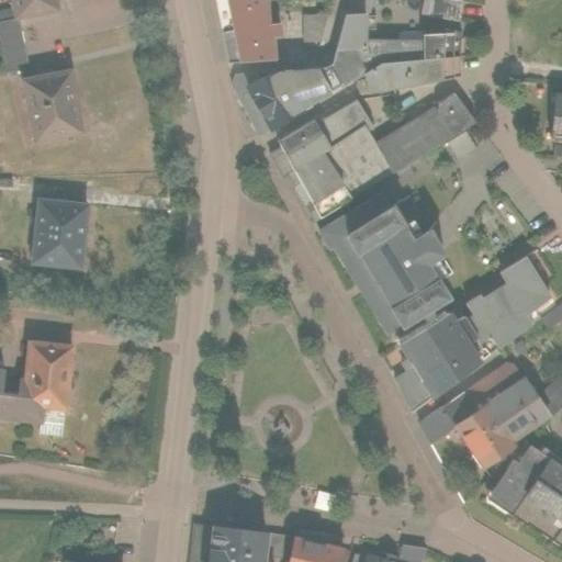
[(57,0),(10,0),(13,13),(14,20),(59,11),(57,0)]
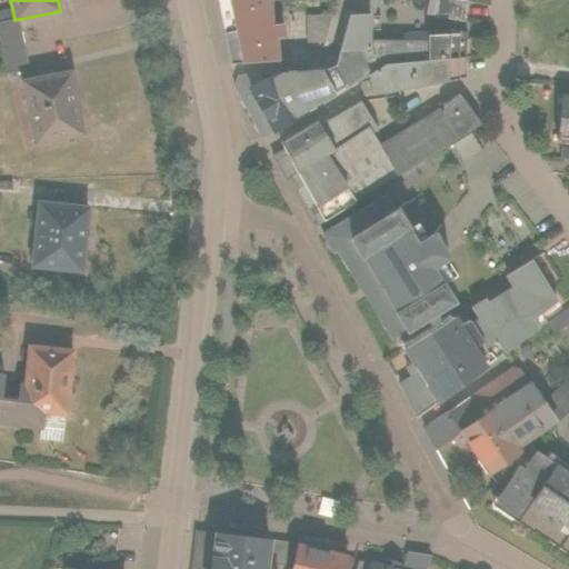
[(232,62),(282,57),(275,41),(285,41),(283,28),(270,28),(266,0),(232,0),(217,1),(232,62)]
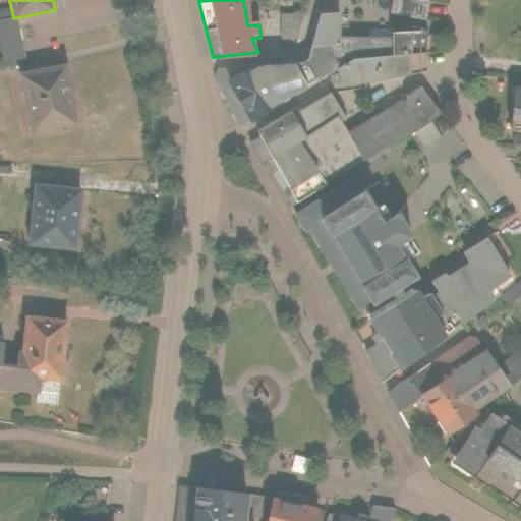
[(428,0),(402,0),(401,16),(426,20),(428,0)]
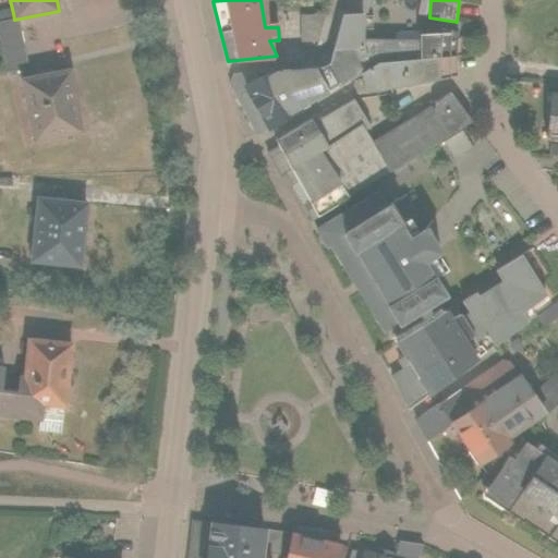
[(328,10),(322,41),(355,53),(358,35),(364,34),(365,8),(328,10)]
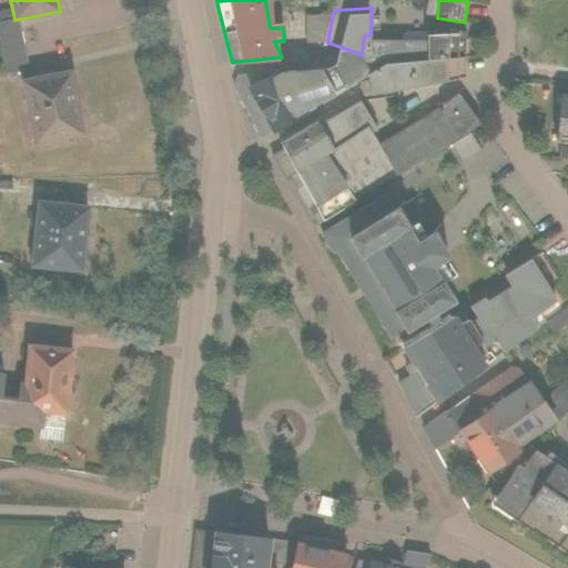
[(331,10),(308,12),(308,39),(324,39),(331,10)]
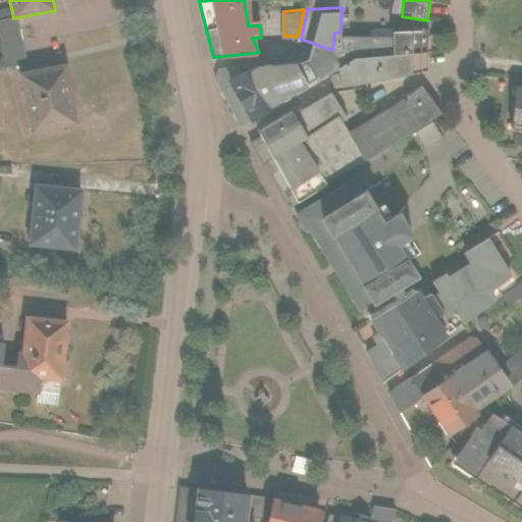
[(29,67),(18,20),(0,22),(0,40),(1,46),(2,47),(6,71),(29,67)]
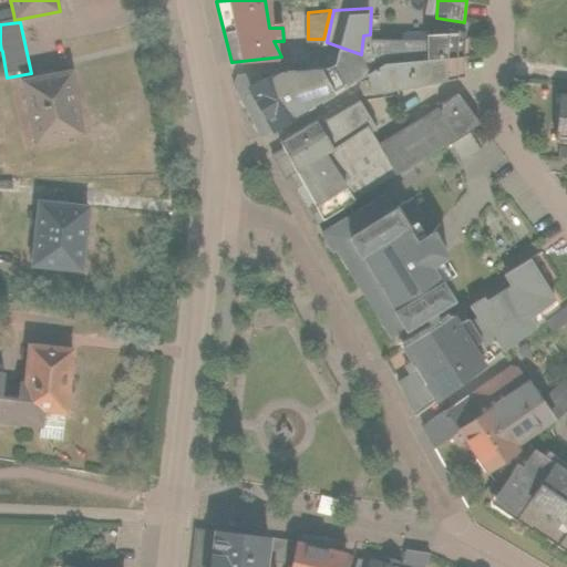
[(363,35),(361,54),(369,58),(428,54),(428,30),(393,29),(393,34),(370,34),(363,35)]
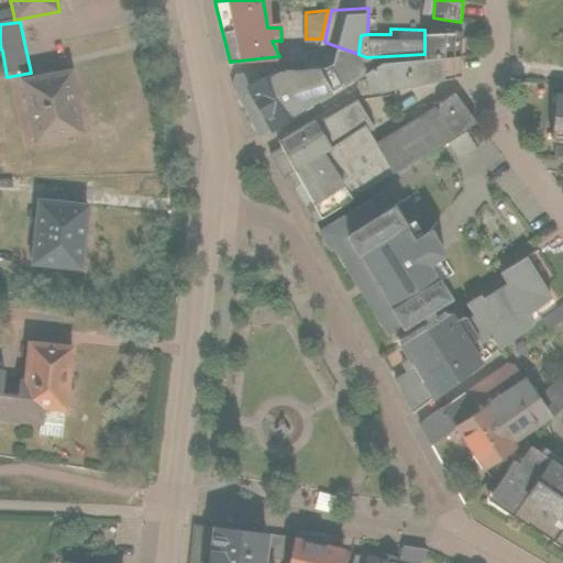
[(462,29),(424,30),(424,54),(462,54),(462,29)]
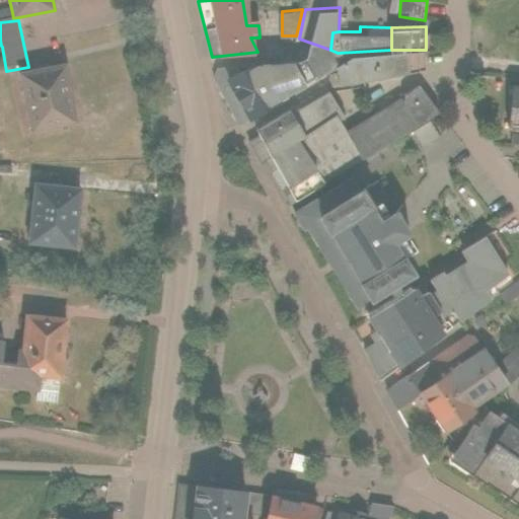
[(262,98),(319,64),(326,65),(338,53),(330,50),(299,39),(299,45),(298,51),(297,57),(291,61),(285,61),(276,62),(230,63),(217,65),(213,72),(239,121),(265,102),(262,98)]
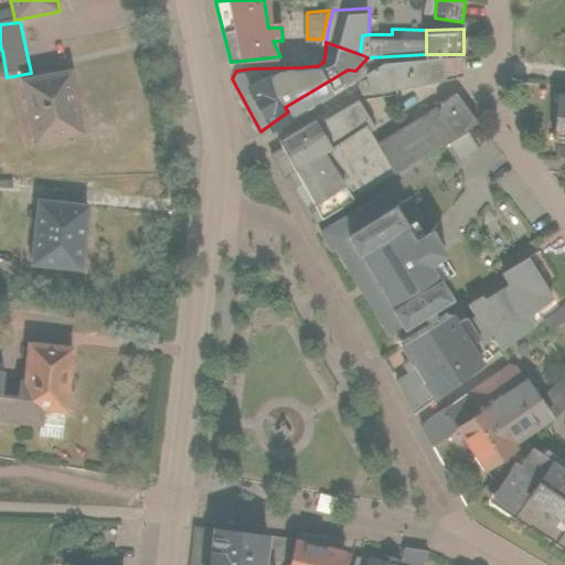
[(368,57),(355,71),(358,92),(388,89),(388,84),(428,81),(426,54),(368,57)]
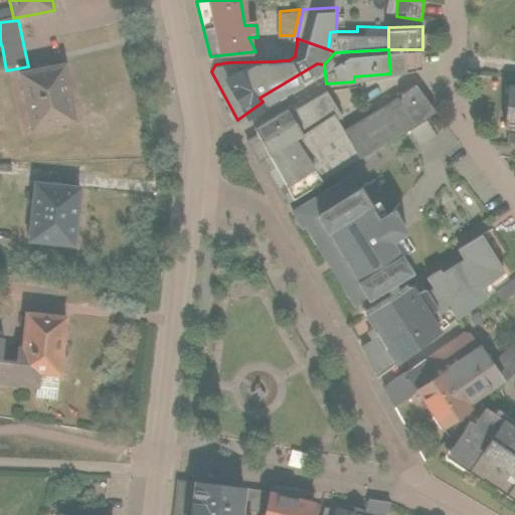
[(65,62),(18,71),(29,132),(76,124),(65,62)]
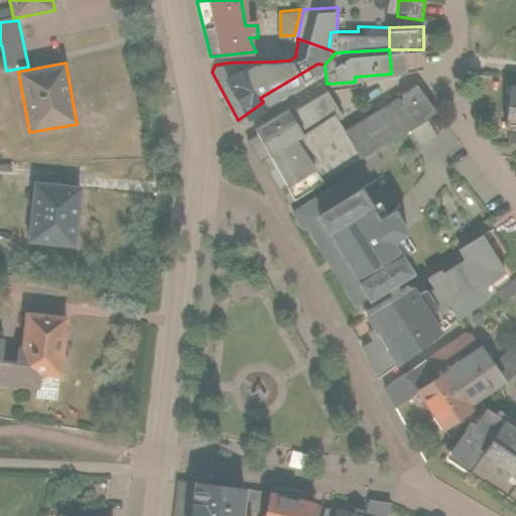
[(515,86),(509,86),(507,126),(515,126),(515,86)]
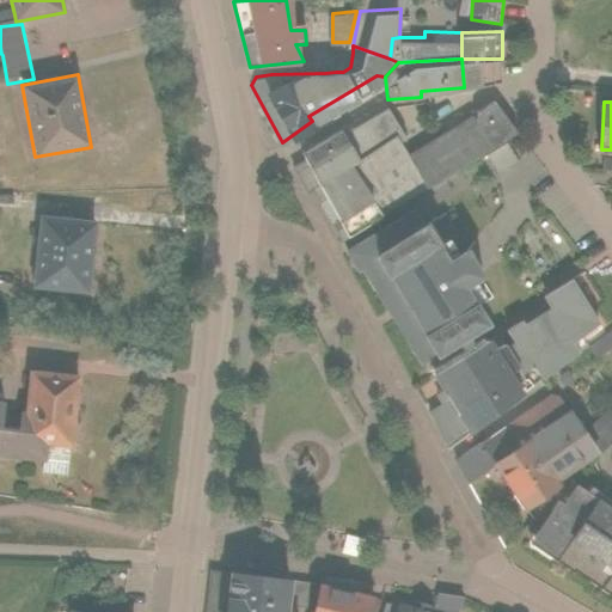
[(298,160),(341,230),(348,240),(410,201),(515,135),(496,104),(410,158),(385,118),(338,148),(332,139),(298,160)]
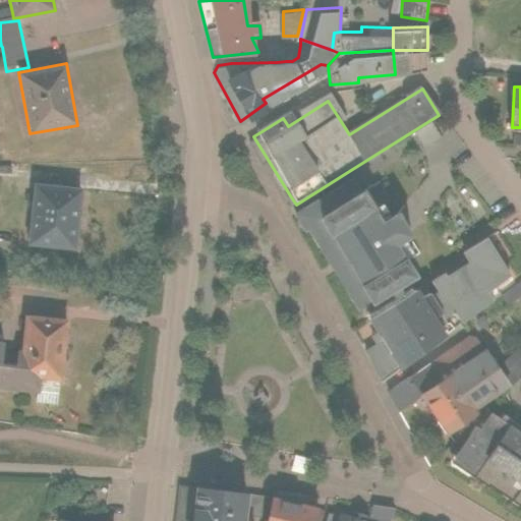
[(353,180),(297,215),(308,232),(311,230),(360,309),(413,278),(394,246),(408,237),(394,214),(380,223),(353,180)]
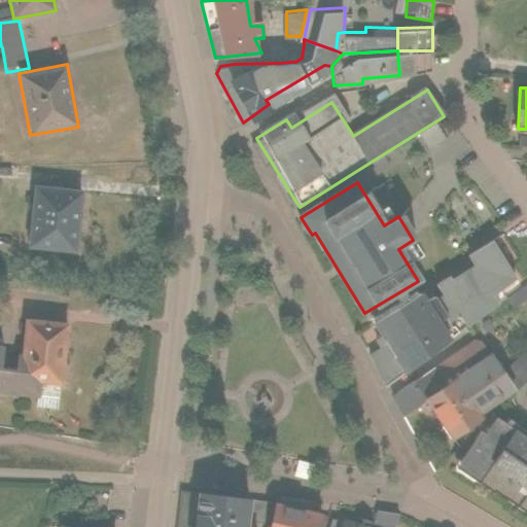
[(84,191),(34,186),(28,249),(79,254),(84,191)]
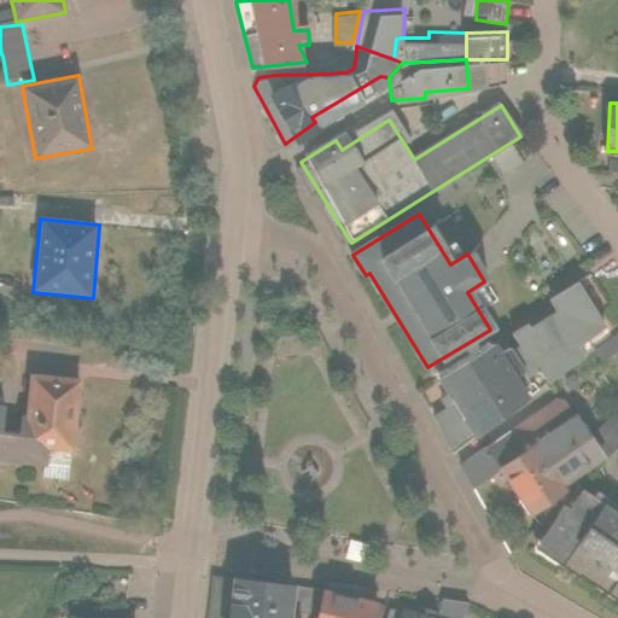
[(432,414),(455,449),(590,360),(581,344),(605,328),(575,283),(547,302),(551,308),(442,379),(452,392),(444,397),(448,403),(432,414)]
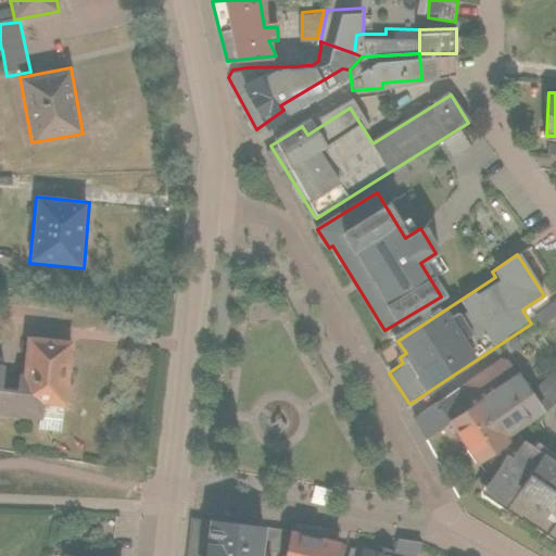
[(67,406),(74,341),(28,337),(25,376),(10,374),(11,365),(0,364),(0,415),(40,419),(39,429),(61,431),(62,421),(66,421),(67,406)]
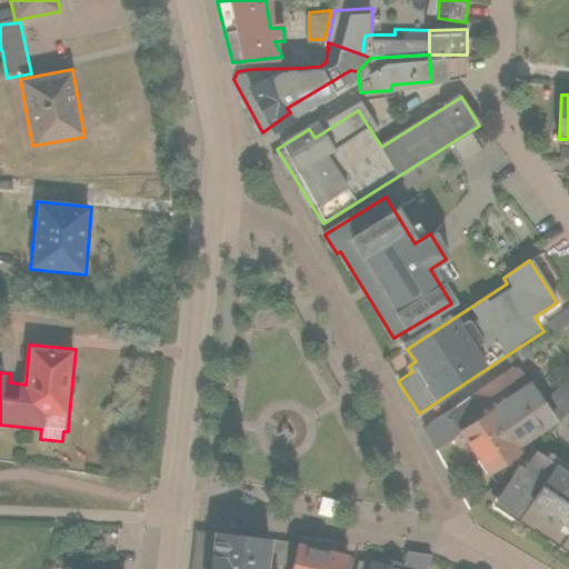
[(461,428),(535,380),(522,361),(425,425),(437,443),(461,428)]
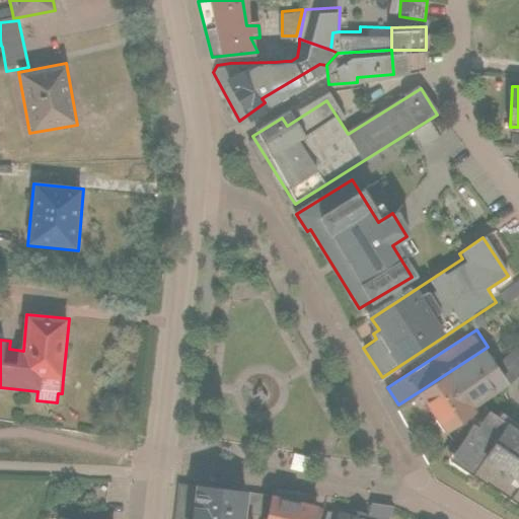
[(518,342),(498,361),(515,379),(518,375),(518,342)]
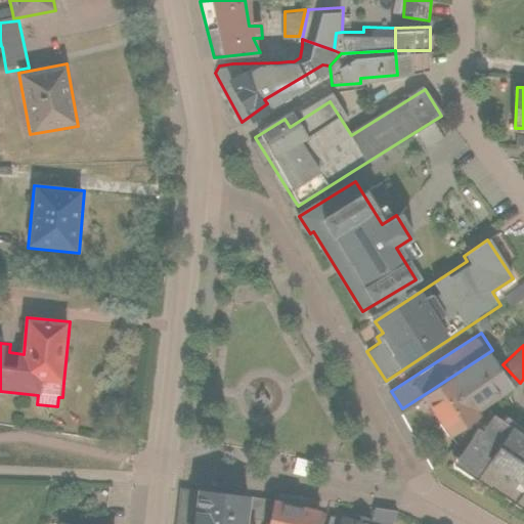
[(425,394),(452,436),(484,416),(480,408),(515,386),(492,350),(425,394)]
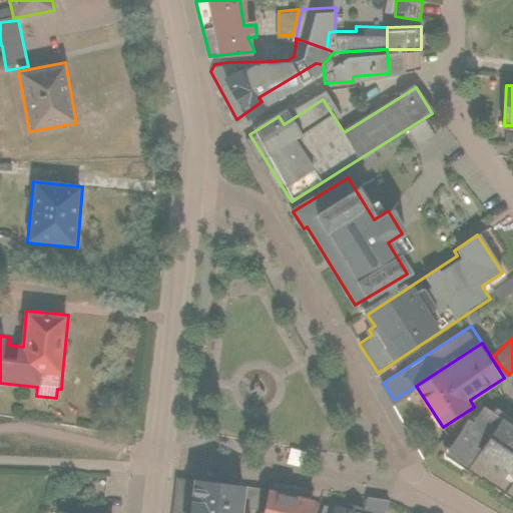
[(512,435),(476,412),(446,459),(512,500),(512,435)]
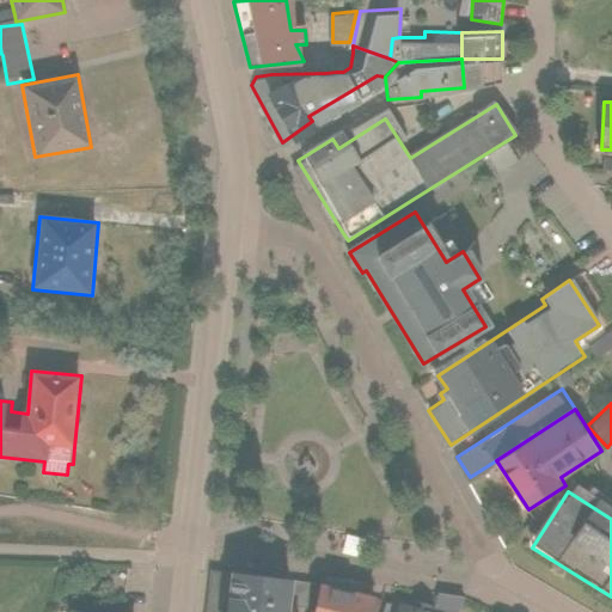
[(300,611),(304,577),(227,570),(224,611),(300,611)]
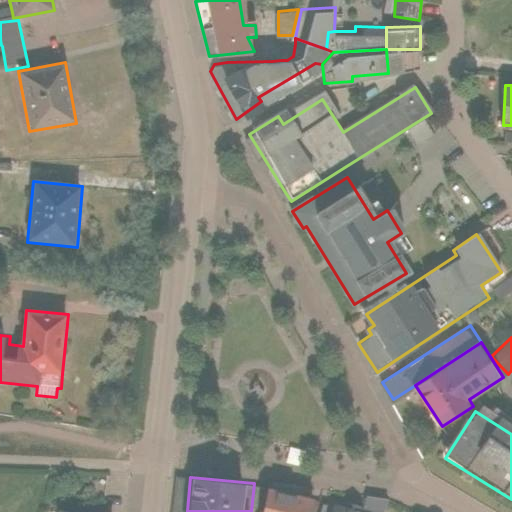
[(311,511),(314,497),(254,483),(251,511),(311,511)]
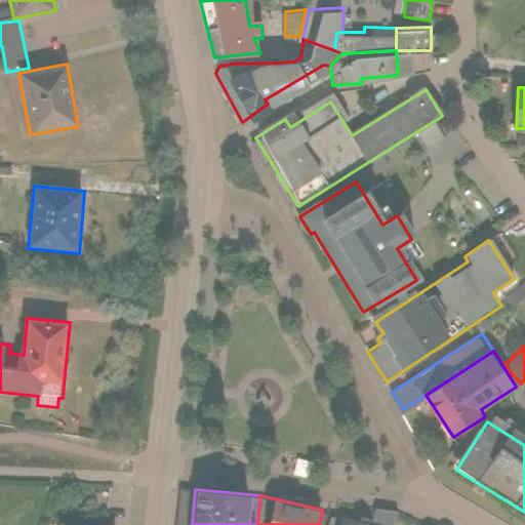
[(385,524),(340,514),(337,524),(385,524)]
